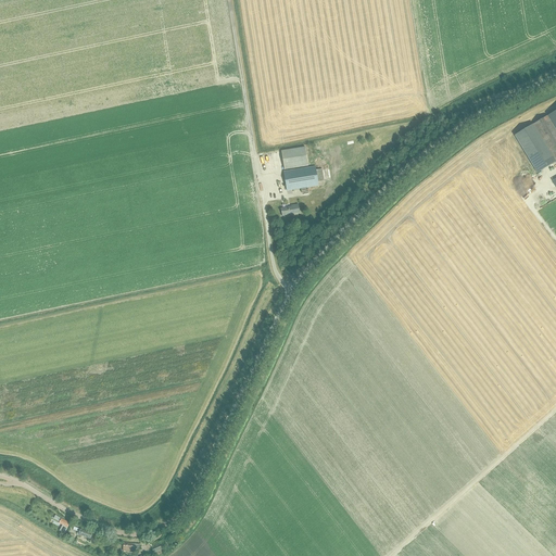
[(555,130),(547,116),(533,124),(515,136),(538,173),(555,162),(555,130)]
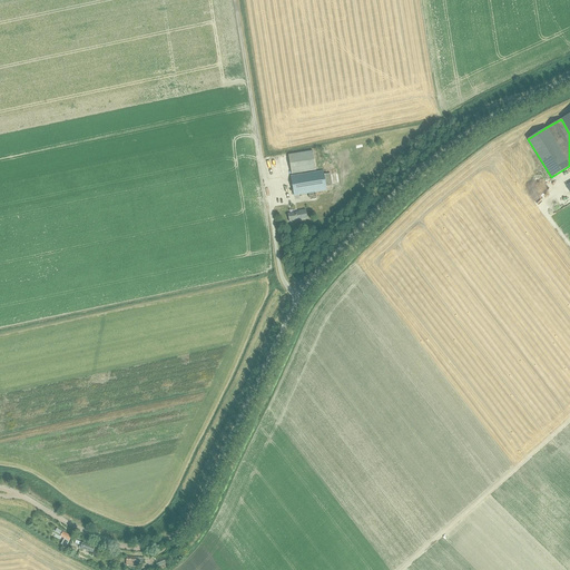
[(316,169),(313,150),(288,155),(292,174),(316,169)]
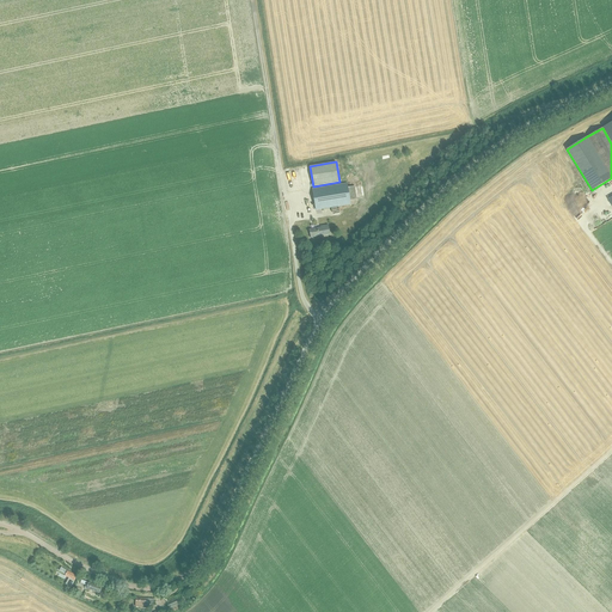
[(349,188),(348,183),(312,189),(316,210),(352,204),(350,200),(356,199),(354,187),(349,188)]
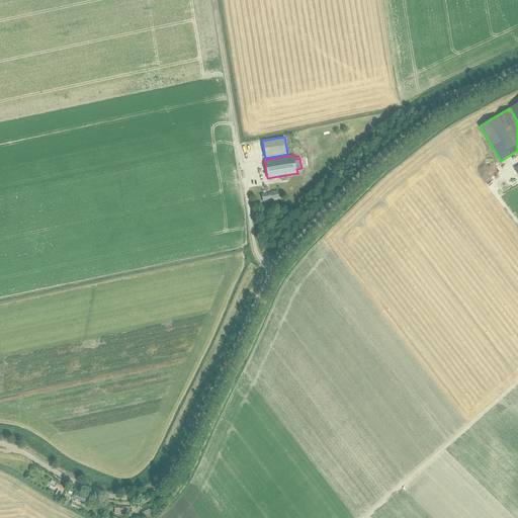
[(263,201),(279,198),(278,190),(271,191),(272,193),(262,194),(263,201)]
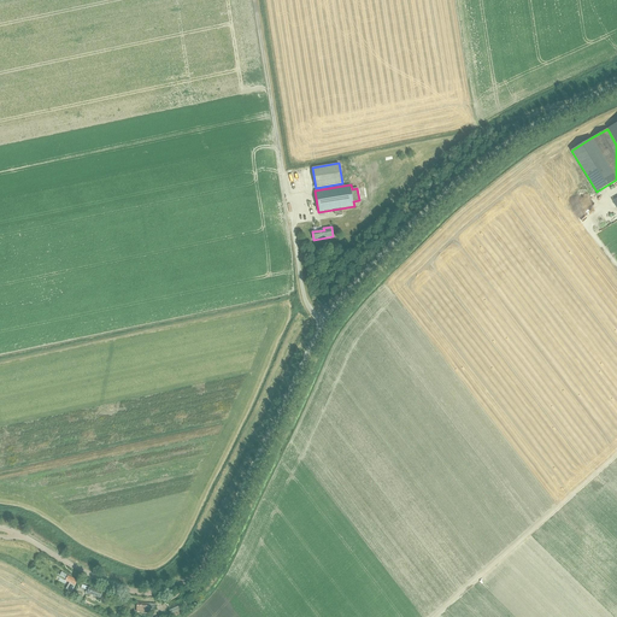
[(71,592),(77,580),(68,575),(65,580),(70,583),(66,589),(71,592)]
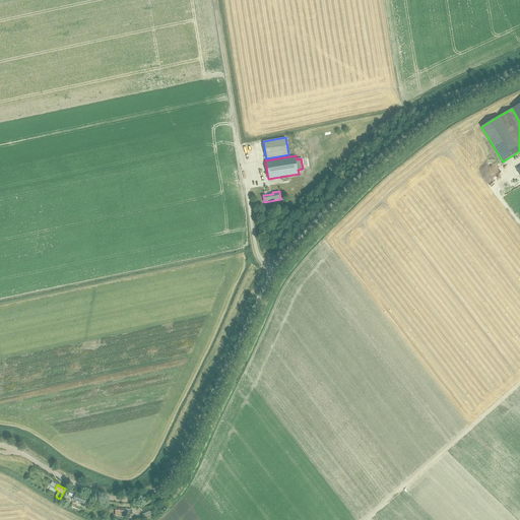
[(73,498),(72,500),(84,505),(86,500),(70,493),(69,496),(73,498)]
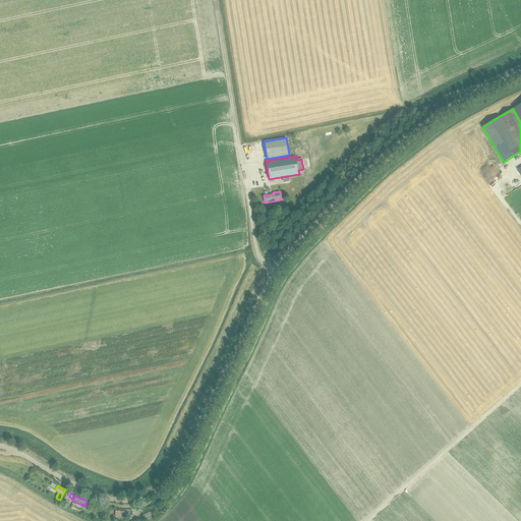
[(116,509),(115,517),(119,517),(124,517),(124,515),(124,514),(130,515),(131,510),(124,510),(124,509),(116,509)]
